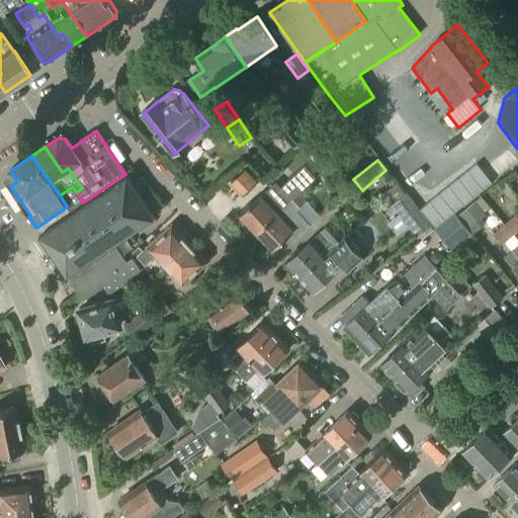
[(478,164),(467,172),(483,190),(492,183),(478,164)]
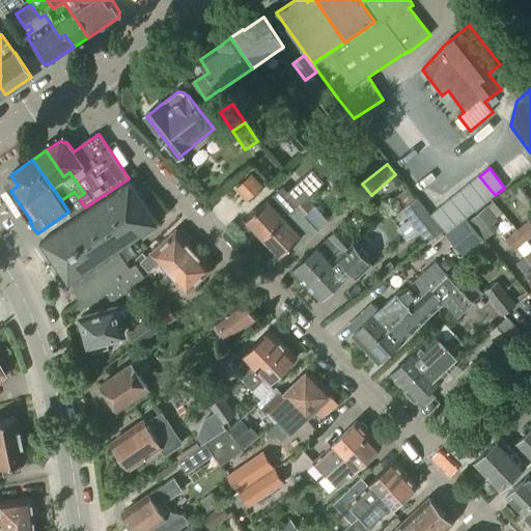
[(344,177),(337,170),(330,177),(337,185),(344,177)]
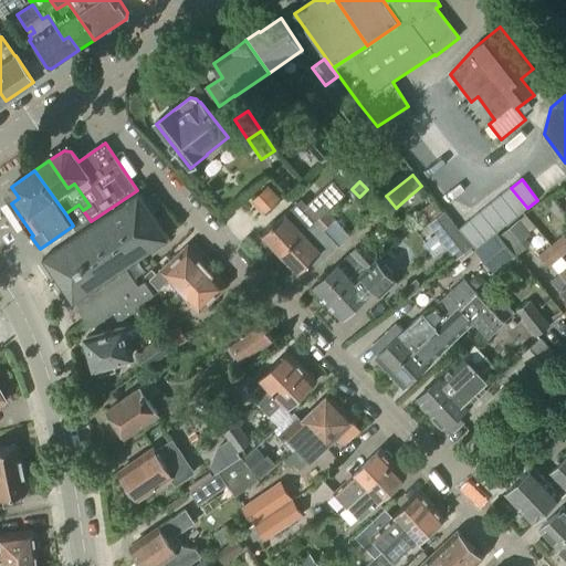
[(263,234),(282,254),(327,211),(345,195),(335,184),(308,208),(302,200),(276,223),(274,222),(272,224),(273,226),(263,234)]
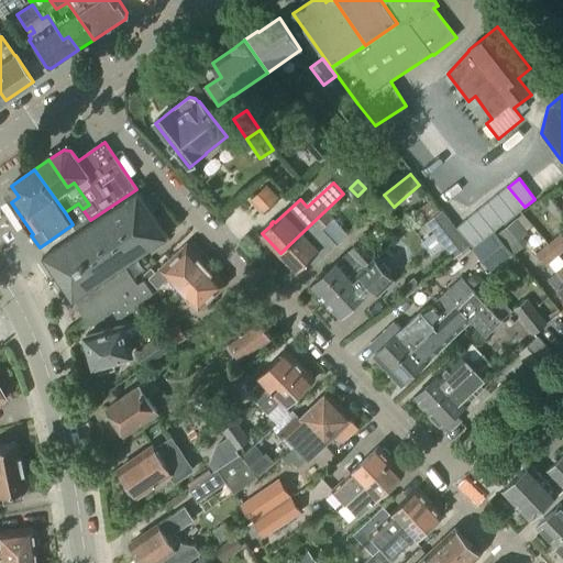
[(264,211),(278,198),(266,185),(252,198),(264,211)]
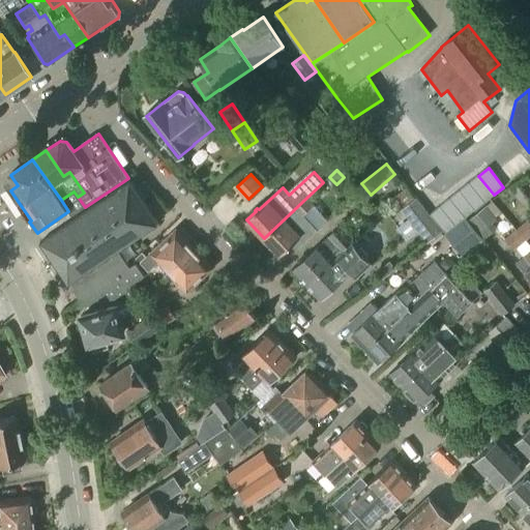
[(478,176),(469,183),(484,203),(494,195),(478,176)]
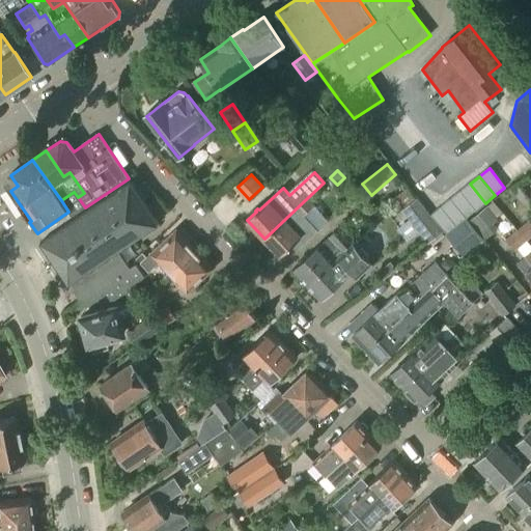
[(130,268),(118,251),(159,224),(131,182),(40,242),(70,284),(71,282),(87,307),(107,294),(112,301),(132,288),(131,286),(144,277),(136,263),(130,268)]
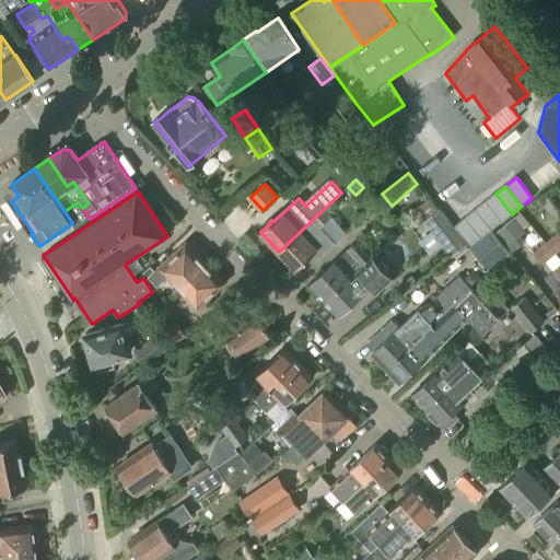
[(496,194),(485,202),(501,222),(512,214),(496,194)]
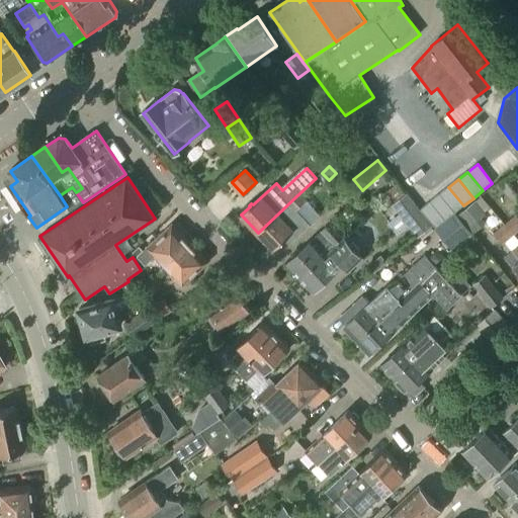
[(391,203),(405,193),(397,183),(383,194),(391,203)]
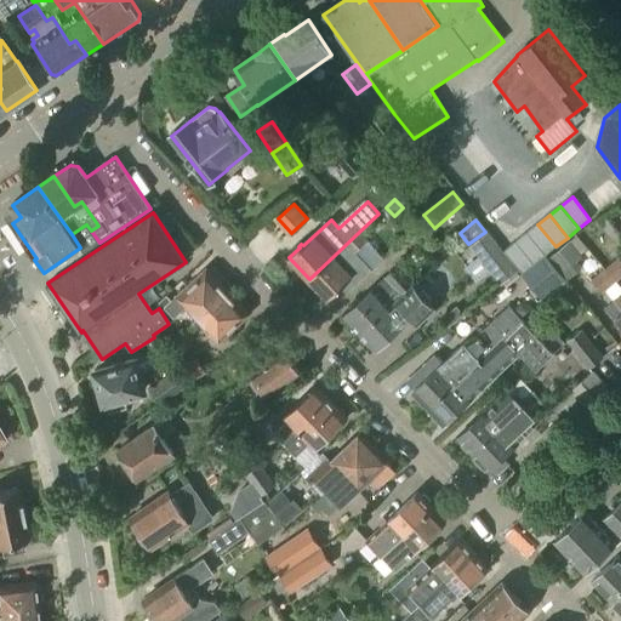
[(537,224),(527,233),(545,256),(556,246),(537,224)]
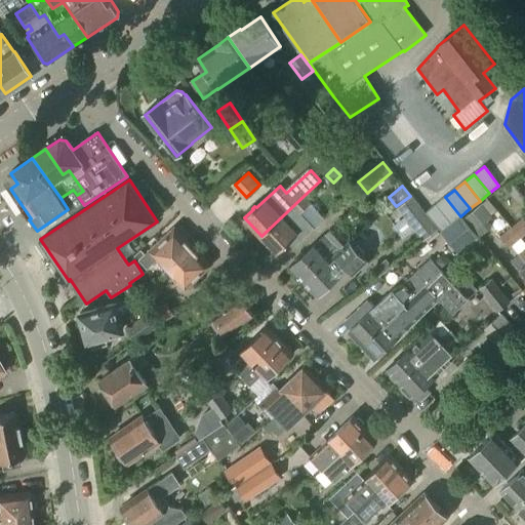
[(304,196),(261,236),(278,253),(289,243),(293,248),(315,229),(300,213),(311,203),(304,196)]
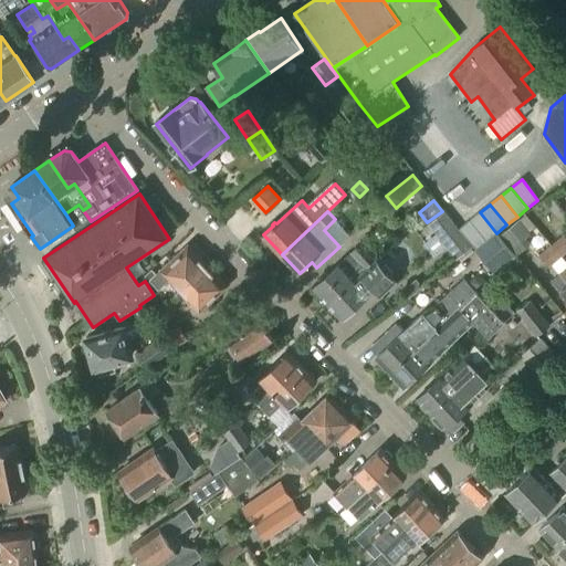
[(443,212),(442,211),(427,222),(457,259),(472,247),(453,222),(444,211),(443,212)]
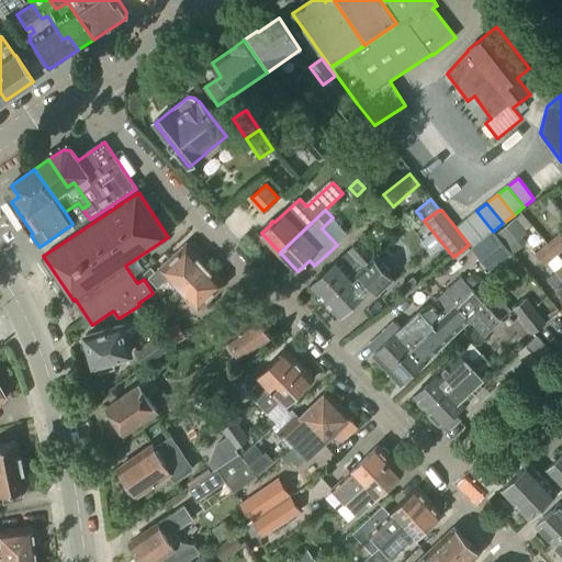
[(476,211),(467,218),(483,239),(493,232),(476,211)]
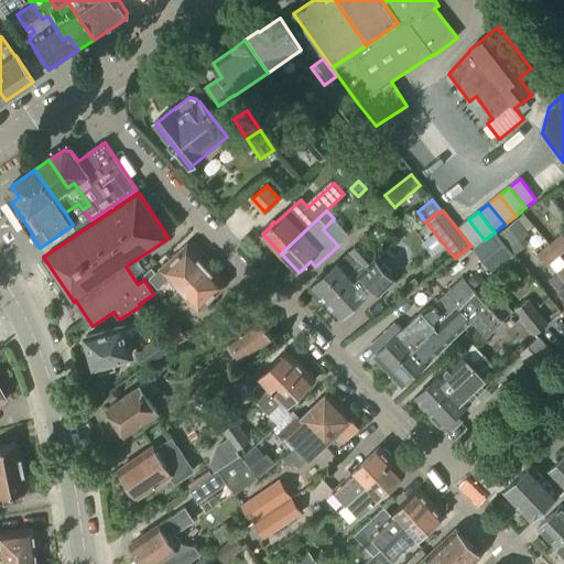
[(527,245),(520,236),(531,227),(522,216),(498,235),(509,249),(513,253),(527,245)]
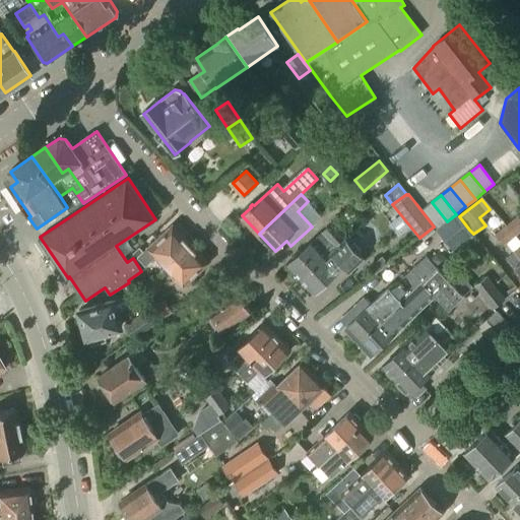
[(438,229),(447,221),(432,202),(421,210),(438,229)]
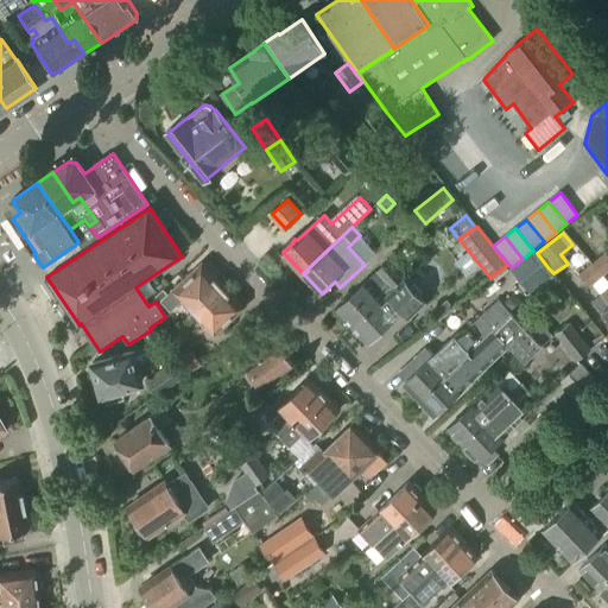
[(534,251),(511,270),(530,293),(553,273),(549,268),(537,253),(534,251)]
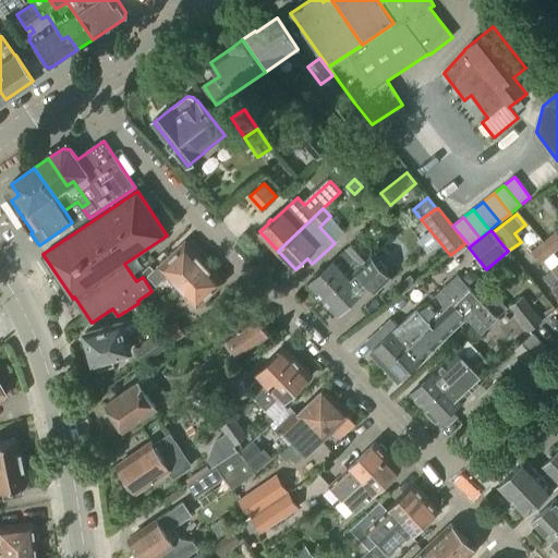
[(557,233),(556,231),(544,242),(554,253),(557,247),(557,233)]
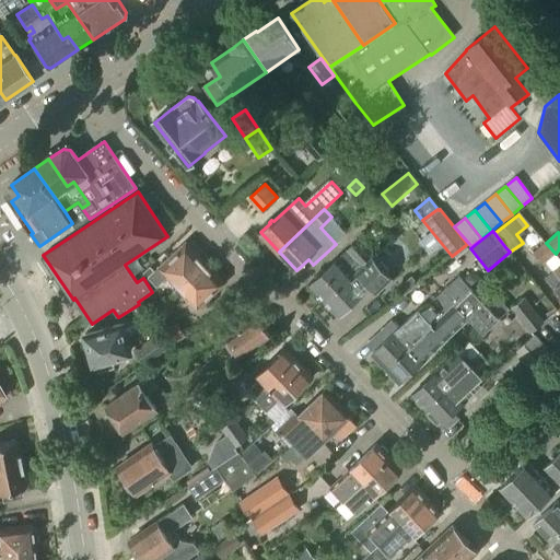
[(372,257),(358,242),(348,251),(339,258),(310,286),(325,302),(372,257)]
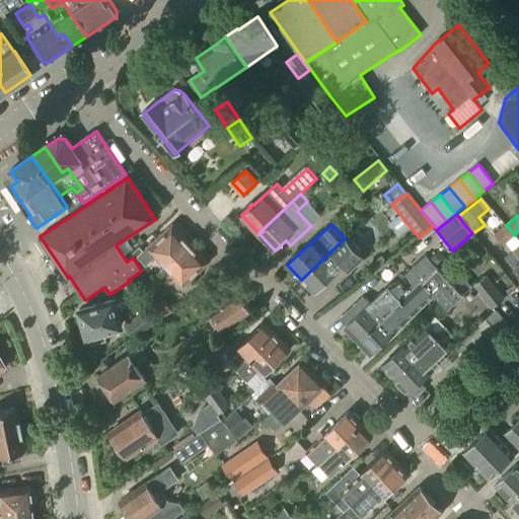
[(191,243),(173,225),(158,239),(157,238),(146,248),(147,248),(138,256),(146,266),(155,256),(165,267),(191,243)]
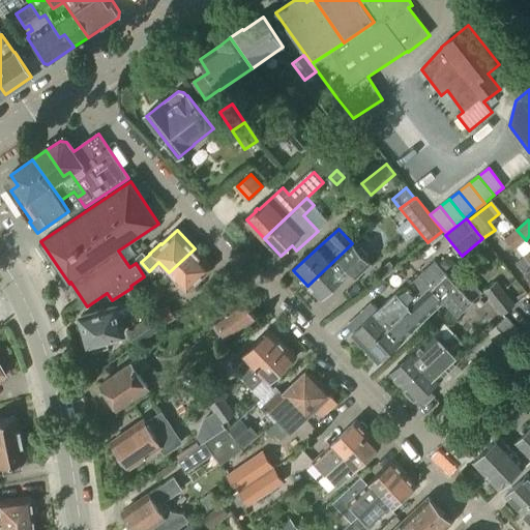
[(514,249),(526,240),(517,230),(505,239),(514,249)]
